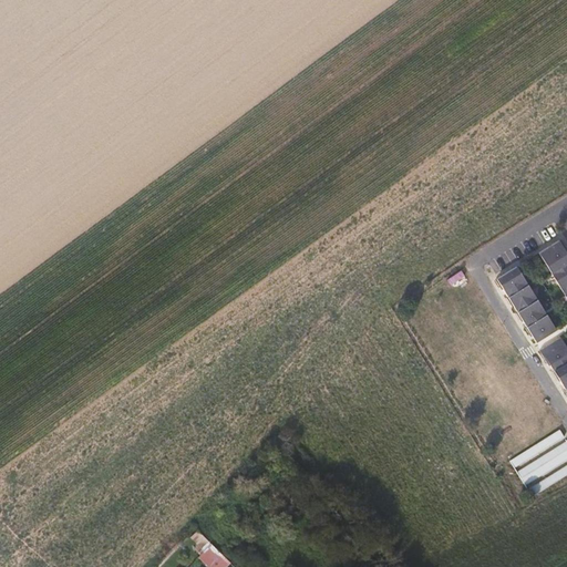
[(566,249),(562,240),(539,254),(566,297),(566,249)]
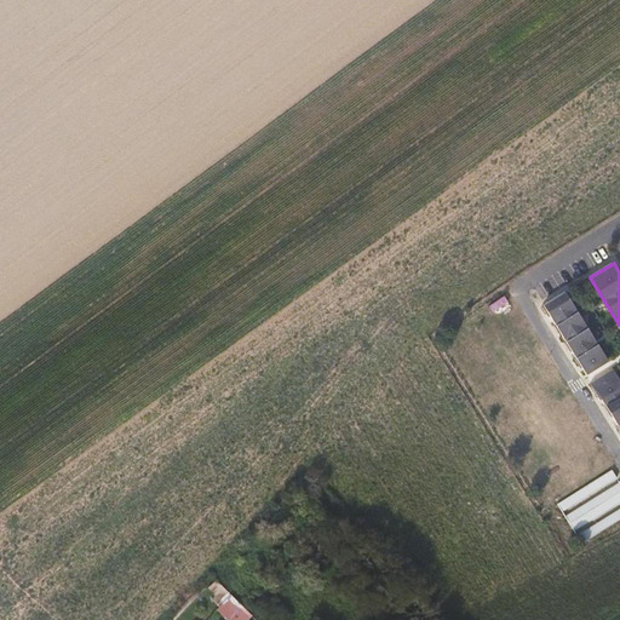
[(608,362),(566,293),(543,306),(547,315),(549,314),(556,326),(555,326),(558,333),(561,333),(566,342),(564,343),(569,350),(570,349),(575,359),(574,359),(579,366),(580,366),(586,375),(608,362)]
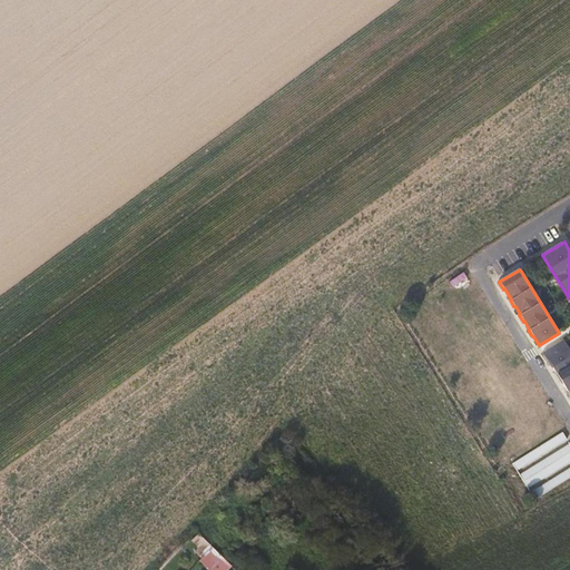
[(569,350),(563,341),(542,353),(551,366),(552,365),(557,374),(556,375),(561,382),(562,382),(569,392),(567,393),(569,397),(569,350)]
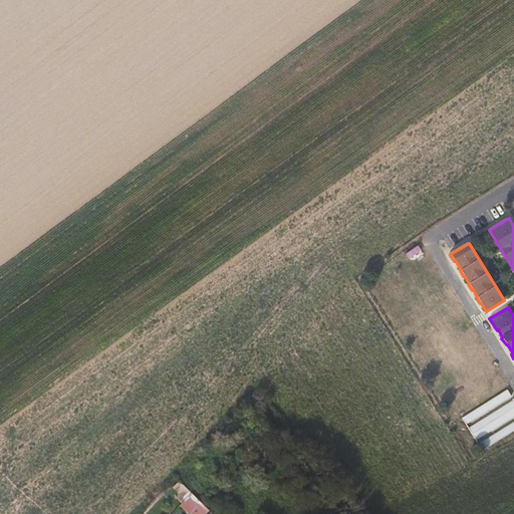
[(480,449),(513,430),(513,400),(508,390),(462,416),(480,449)]
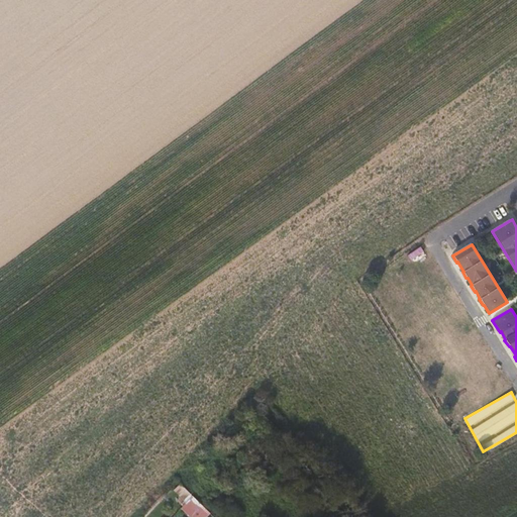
[(238,480),(234,476),(226,483),(231,488),(238,480)]
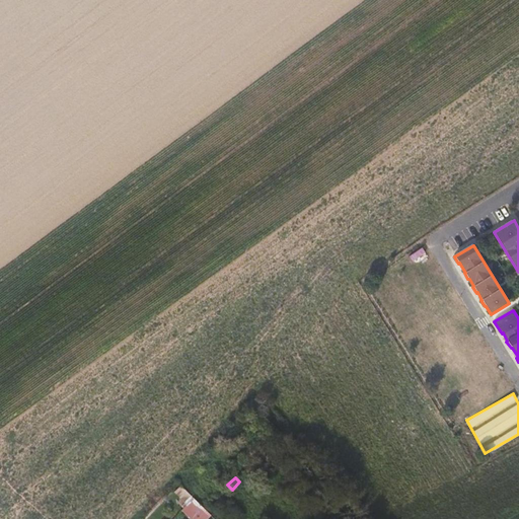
[(188,504),(193,498),(180,485),(174,492),(188,504)]
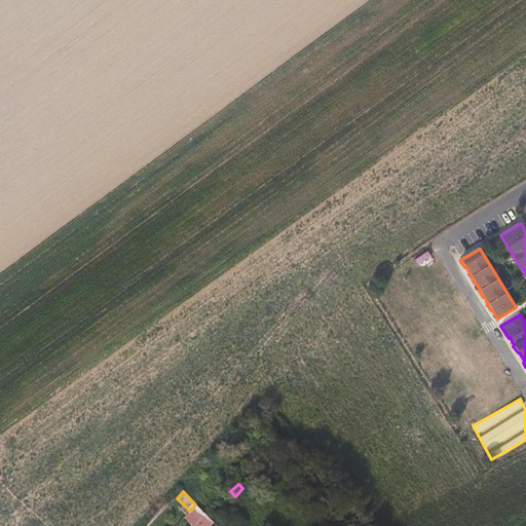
[(210,525),(214,522),(195,504),(190,511),(184,517),(194,525),(210,525)]
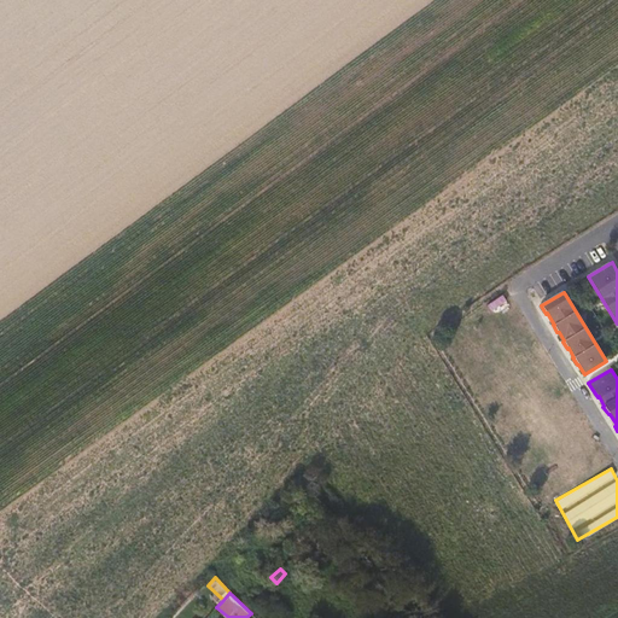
All buildings are outlined.
